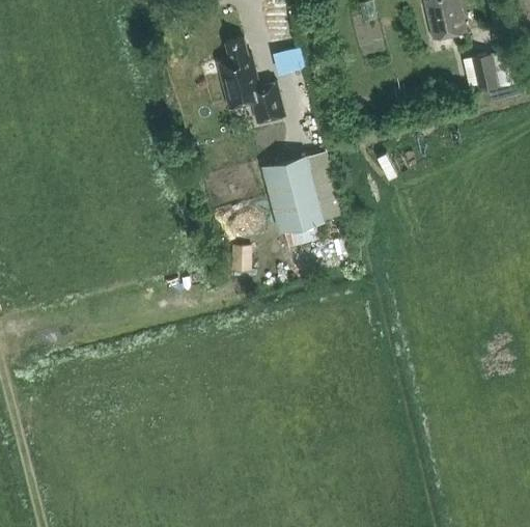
[(433,42),(466,33),(459,0),(431,0),(424,2),(433,42)]
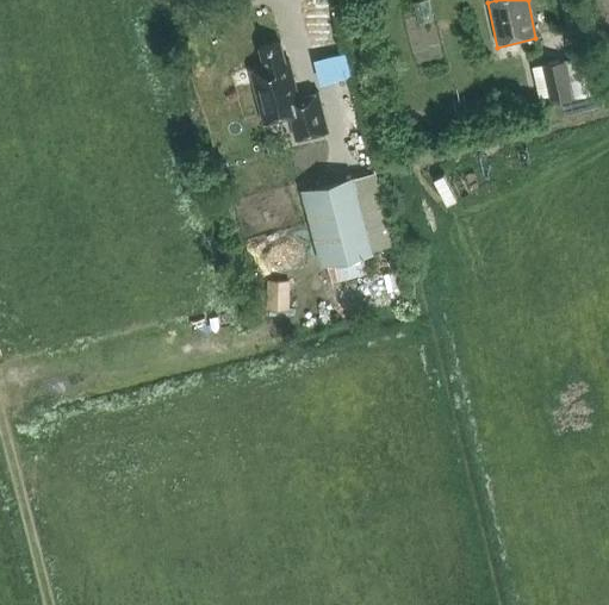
[(296,142),(327,135),(317,95),(298,100),(289,63),(285,64),(280,45),(259,51),(263,69),(249,74),(263,126),(290,119),(296,142)]
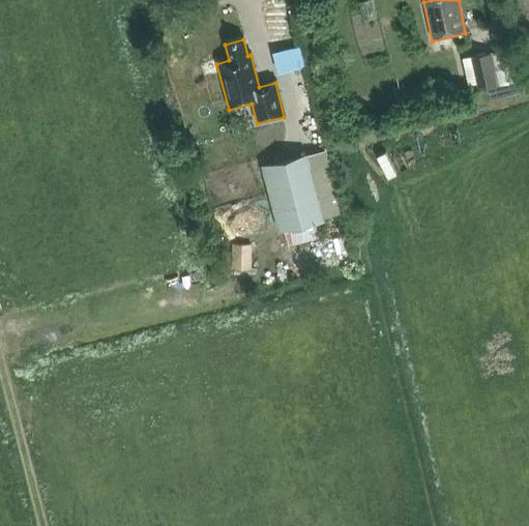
[(304,46),(276,53),(283,75),(311,67),(304,46)]
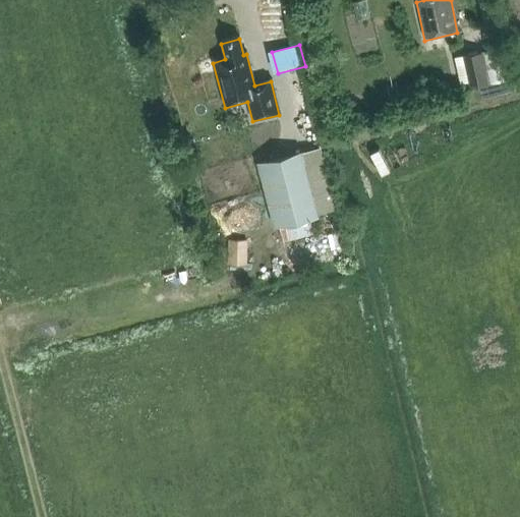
[(483,54),(490,85),(506,81),(499,50),(483,54)]
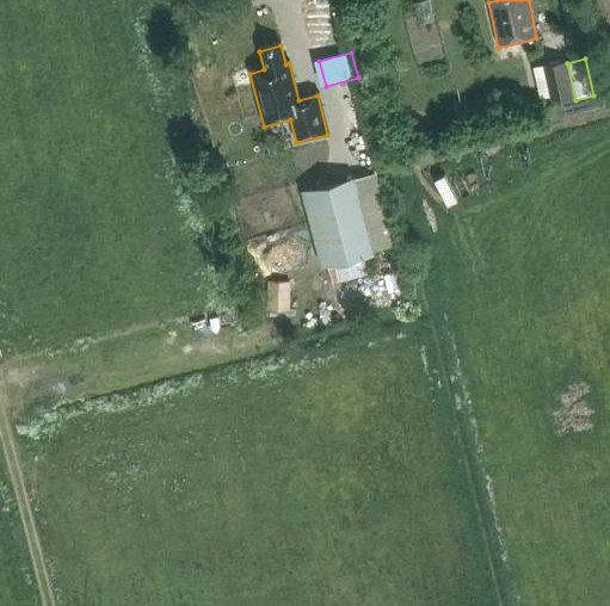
[(543,68),(552,106),(574,100),(566,63),(543,68)]
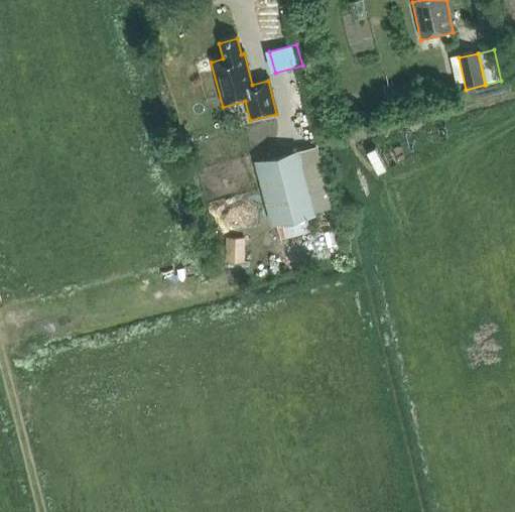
[(299,152),(298,151),(254,163),(271,226),(333,209),(316,147),(299,152)]
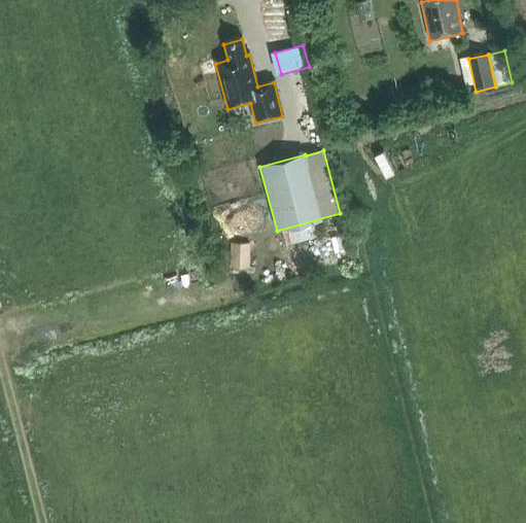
[(249,245),(231,245),(230,271),(249,271),(249,245)]
